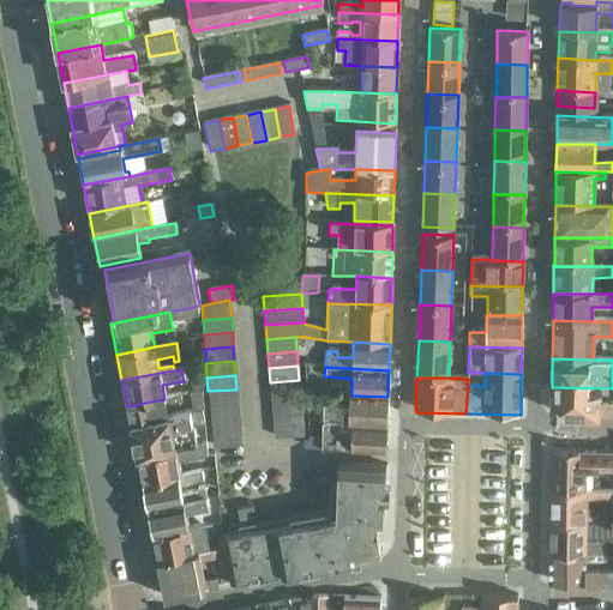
[(270,382),(271,397),(300,394),(299,380),(270,382)]
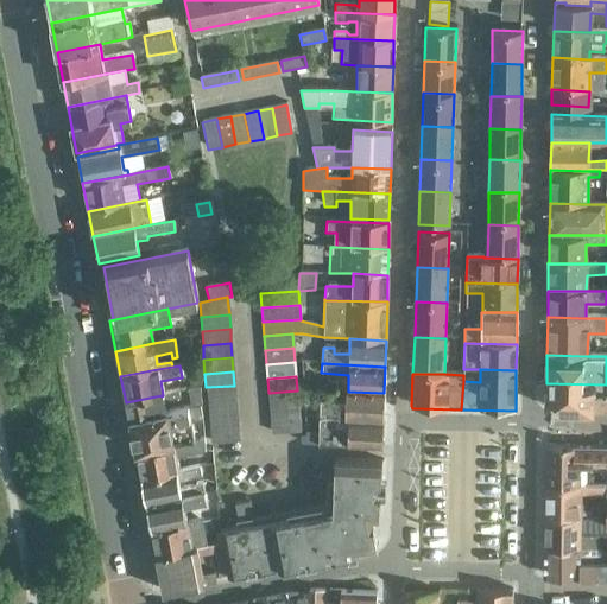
[(606,385),(547,383),(545,406),(551,412),(592,413),(606,412),(606,385)]
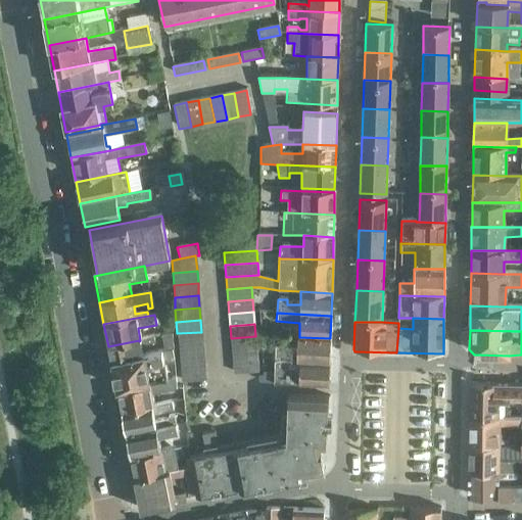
[(177,333),(178,346),(202,344),(201,332),(177,333)]
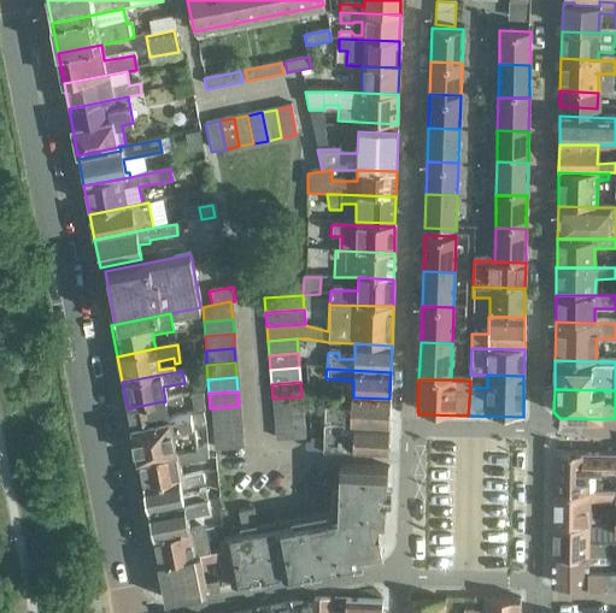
[(189,396),(193,414),(203,413),(204,412),(203,394),(189,396)]
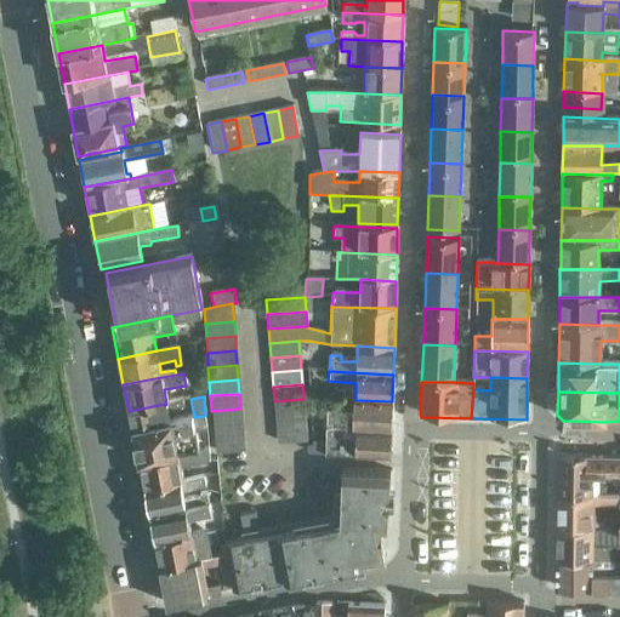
[(274,401),(276,416),(305,413),(303,399),(274,401)]
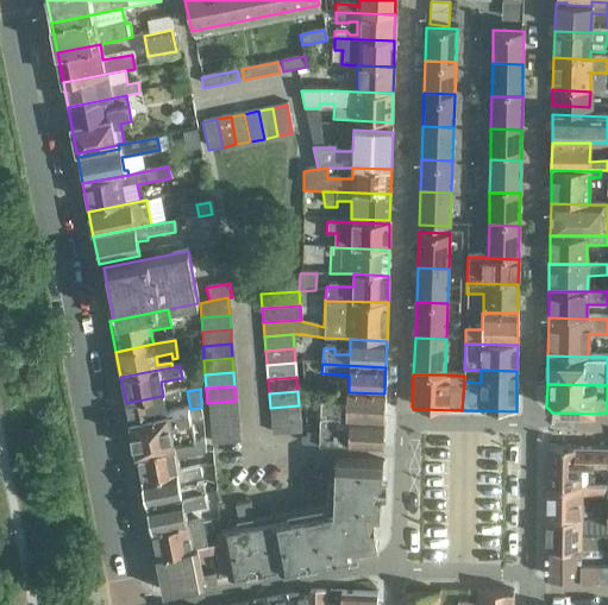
[(320,418),(350,420),(383,421),(384,394),(349,392),(346,392),(345,407),(332,407),(328,404),(320,404),(320,418)]
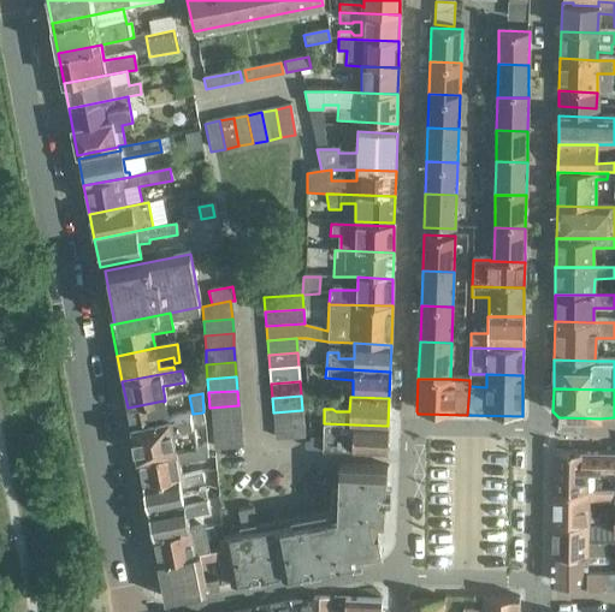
[(128,408),(131,426),(167,419),(165,406),(181,404),(179,398),(172,399),(165,400),(164,402),(164,400),(128,408)]
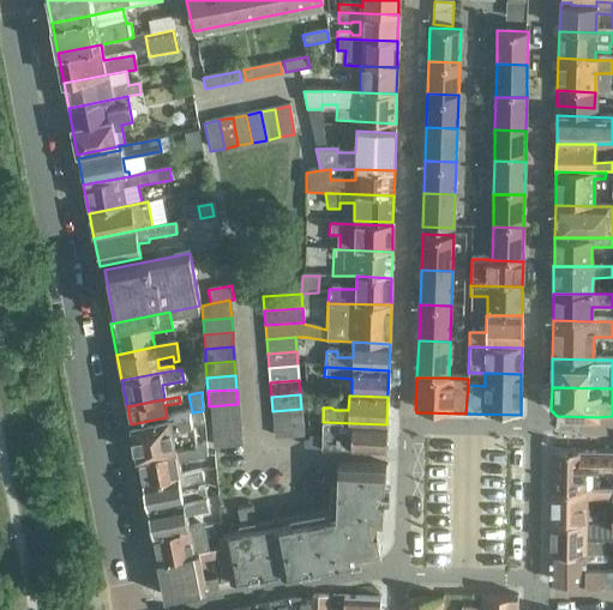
[(209,406),(210,420),(239,418),(238,404),(209,406)]
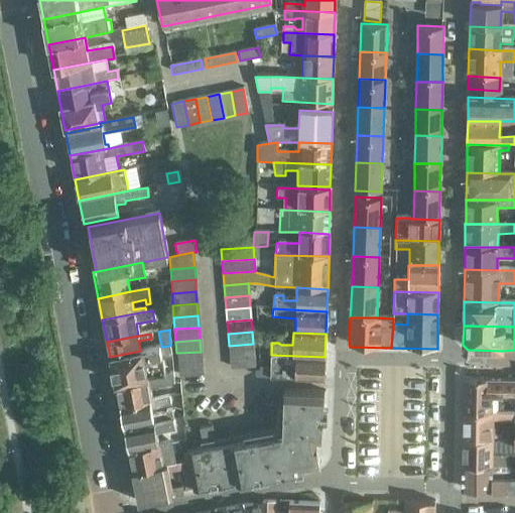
[(229,346),(230,358),(251,356),(254,356),(253,344),(229,346)]
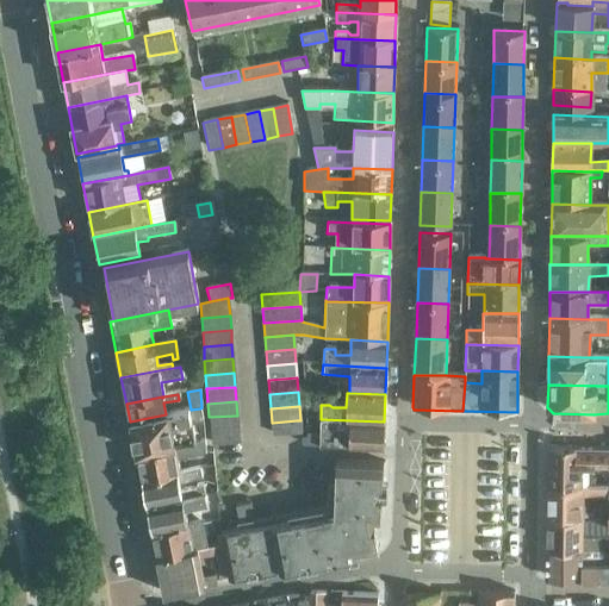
[(166,414),(130,422),(136,455),(194,443),(191,424),(203,423),(200,408),(191,410),(188,411),(188,410),(166,414)]
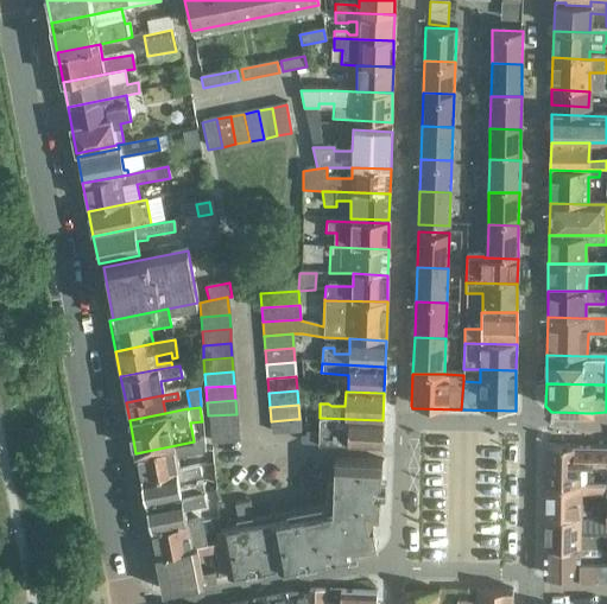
[(208,415),(209,430),(238,428),(236,414),(208,415)]
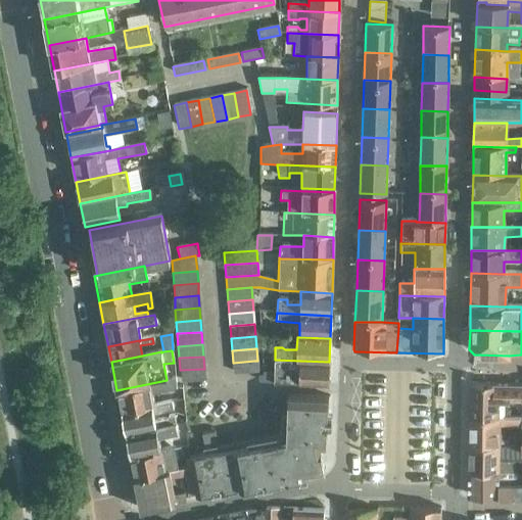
[(254,361),(233,363),(234,375),(258,373),(257,361),(254,361)]
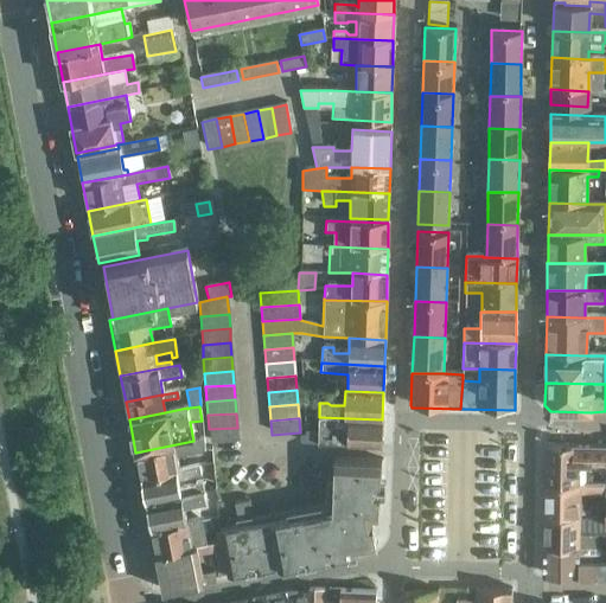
[(382,419),(349,418),(348,434),(332,432),(332,424),(319,423),(318,444),(381,448),(382,419)]
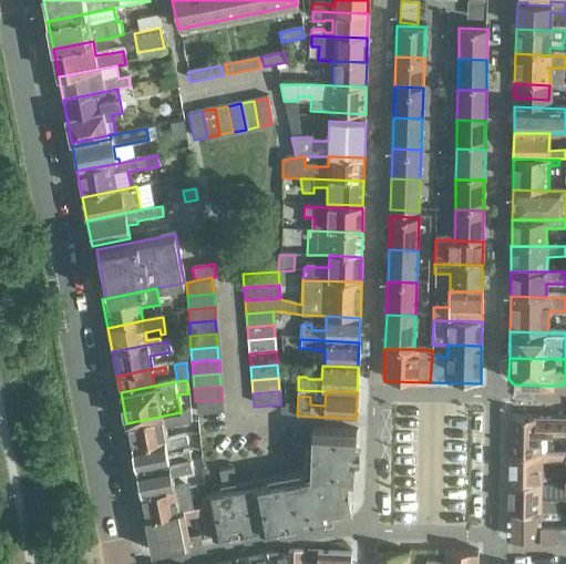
[(222,400),(195,401),(196,416),(223,413),(222,400)]
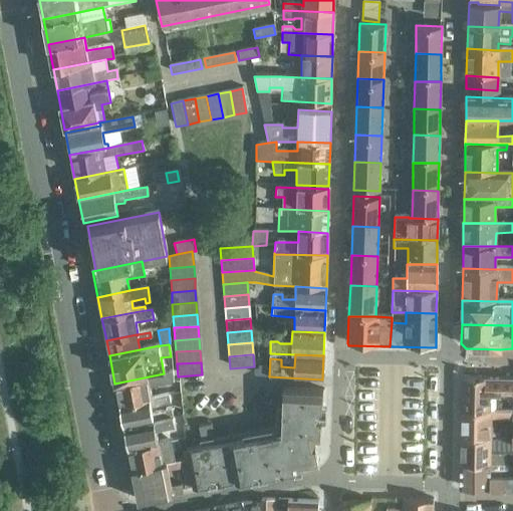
[(114,384),(118,406),(151,400),(149,388),(165,384),(165,385),(173,382),(172,371),(164,373),(114,384)]
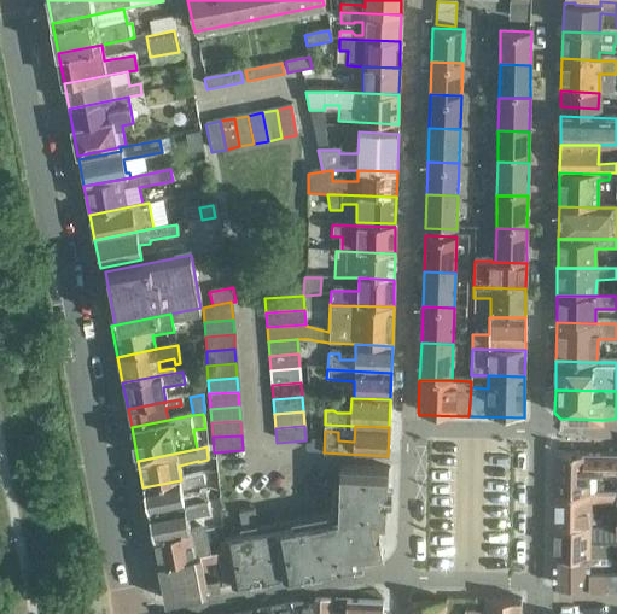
[(616,455),(554,455),(553,495),(610,496),(615,496),(615,504),(615,515),(616,514),(616,492),(610,493),(610,491),(588,490),(588,477),(580,477),(580,473),(616,473),(616,455)]
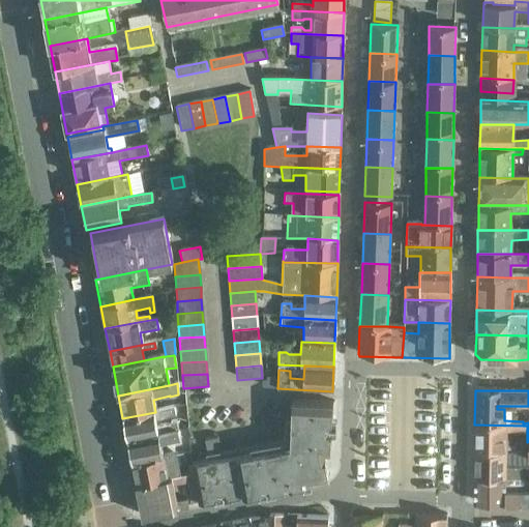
[(192,464),(194,474),(195,482),(199,504),(215,501),(215,498),(228,496),(228,498),(260,493),(260,490),(265,489),(266,492),(290,487),(289,486),(319,480),(320,450),(330,450),(331,433),(328,433),(329,420),(331,420),(332,404),(292,402),(290,445),(192,464)]
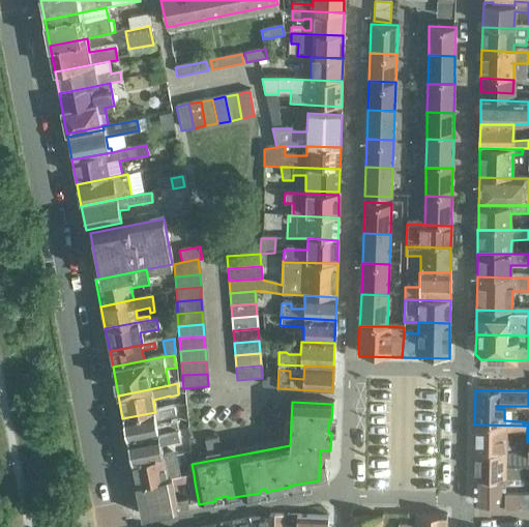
[(122,418),(127,441),(177,431),(176,422),(170,423),(170,426),(156,429),(155,421),(175,417),(173,408),(155,412),(122,418)]
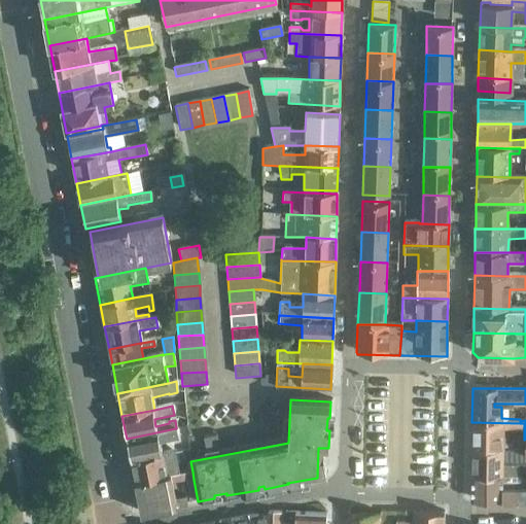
[(269,428),(280,429),(281,416),(269,415),(269,428)]
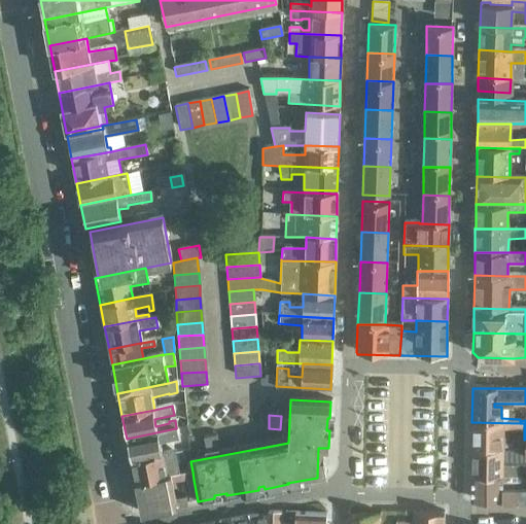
[(471,422),(471,449),(502,450),(502,427),(506,427),(506,429),(524,430),(524,423),(520,423),(471,422)]
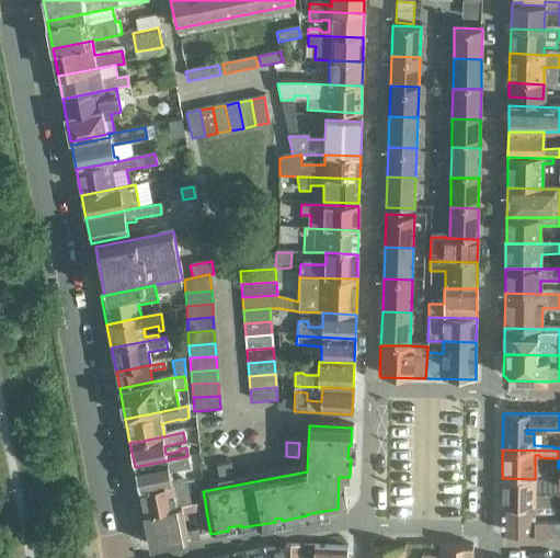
[(135,467),(139,490),(171,484),(169,469),(184,466),(186,481),(192,480),(190,466),(187,456),(135,467)]
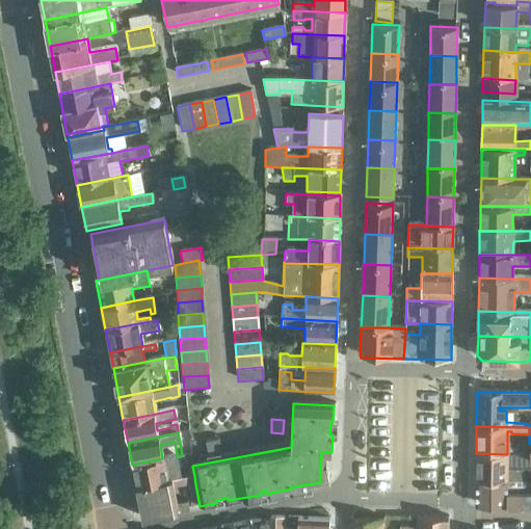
[(205,443),(207,454),(220,452),(218,440),(205,443)]
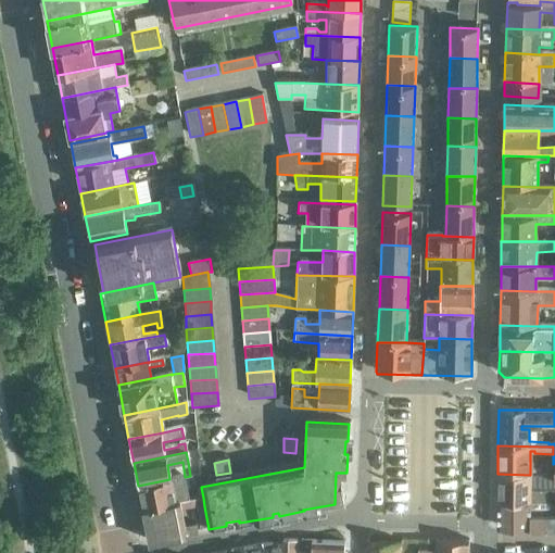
[(497,474),(496,503),(552,504),(553,490),(530,490),(530,479),(534,479),(534,475),(530,475),(497,474)]
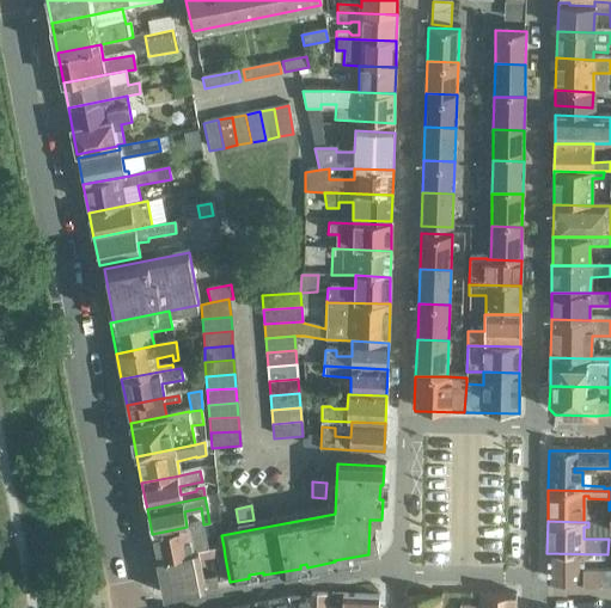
[(152,534),(157,560),(193,553),(207,551),(202,524),(187,527),(152,534)]
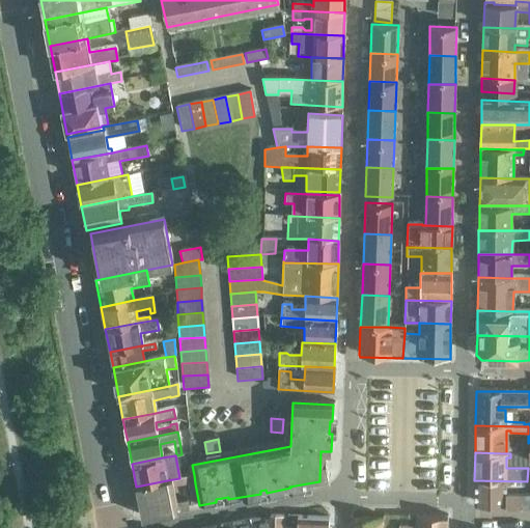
[(527,481),(474,480),(474,505),(520,506),(529,504),(529,476),(529,468),(528,468),(527,481)]
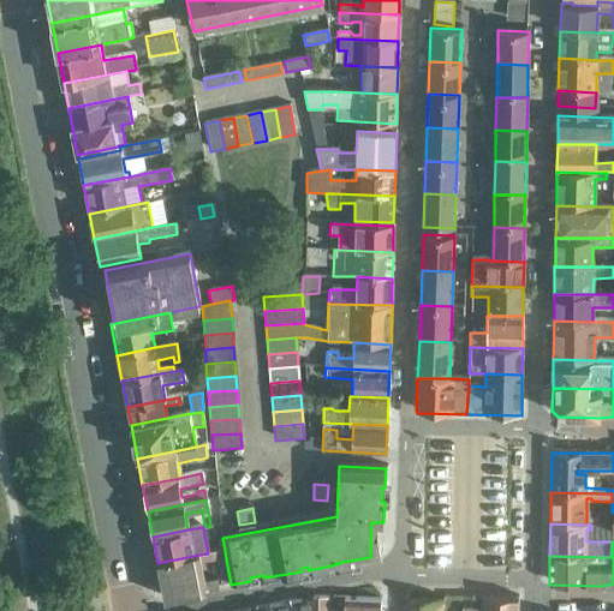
[(194,556),(158,563),(165,601),(206,593),(219,591),(216,581),(198,583),(194,562),(198,561),(200,564),(226,559),(225,550),(215,551),(208,553),(194,556)]
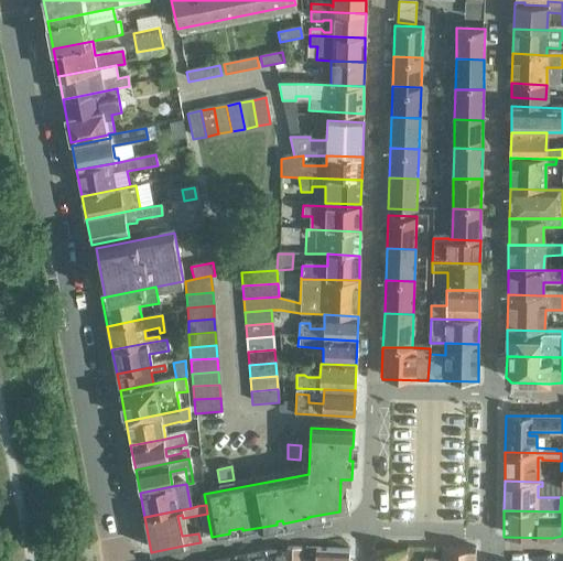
[(267,553),(268,560),(290,560),(291,549),(267,553)]
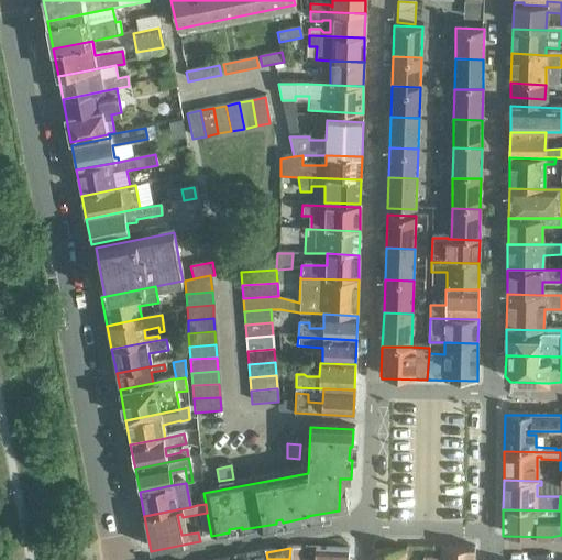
[(300,548),(290,548),(289,559),(348,559),(349,550),(315,549),(315,559),(300,559),(300,548)]
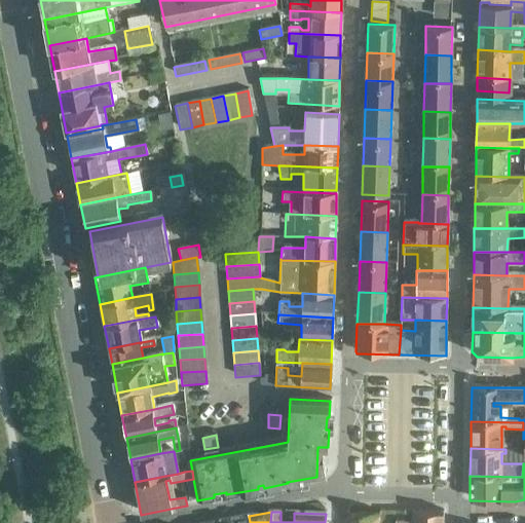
[(442,522),(443,513),(412,512),(412,519),(395,518),(394,522),(442,522)]
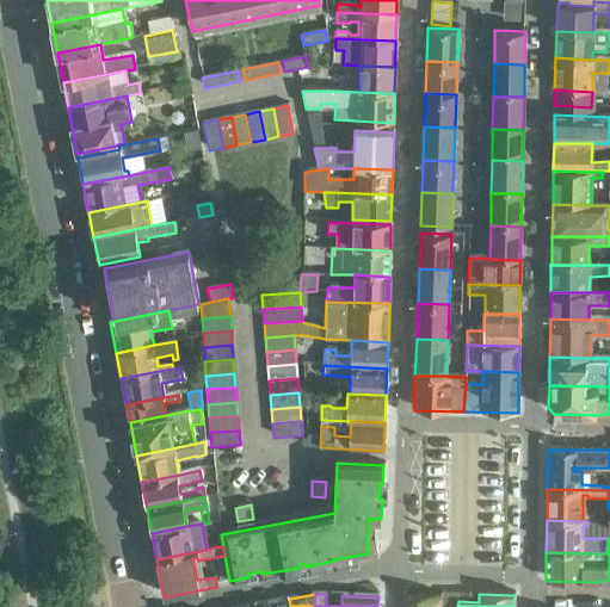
[(406,596),(406,606),(439,606),(441,599),(406,596)]
